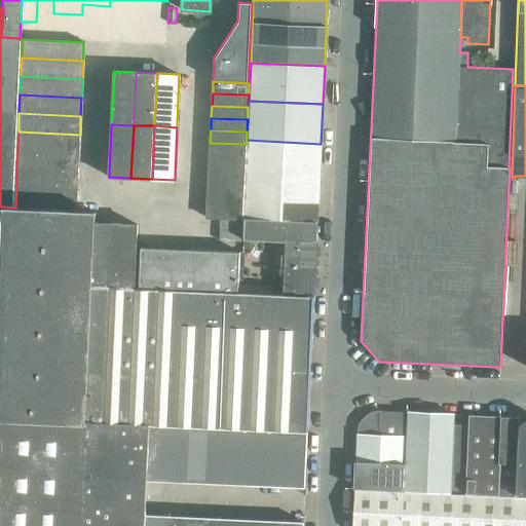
[(19,132),(17,150),(79,153),(80,135),(19,132)]
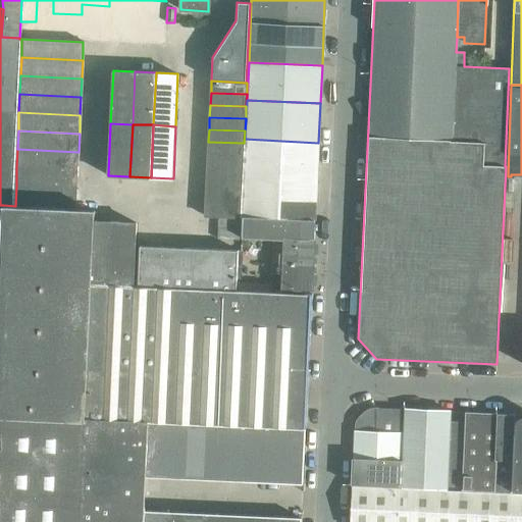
[(317,181),(318,143),(245,139),(244,177),(317,181)]
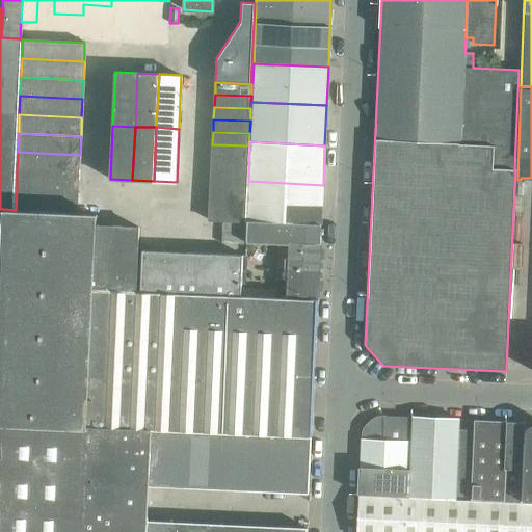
[(248,158),(248,145),(212,144),(212,157),(248,158)]
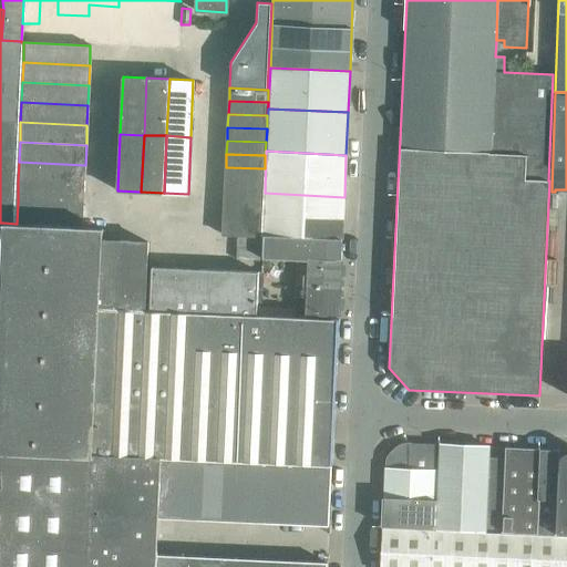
[(19,162),(18,182),(84,185),(85,165),(19,162)]
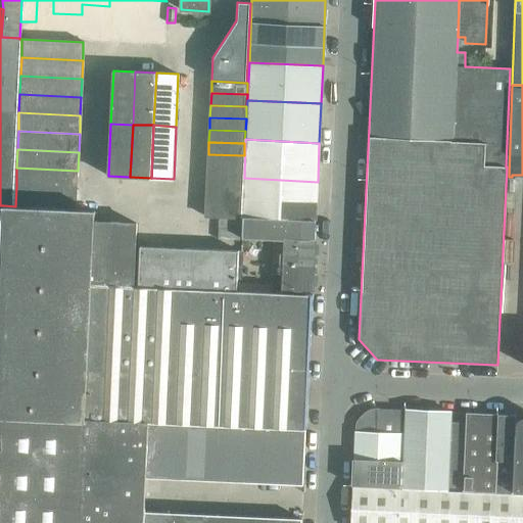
[(243,168),(244,155),(208,154),(207,167),(243,168)]
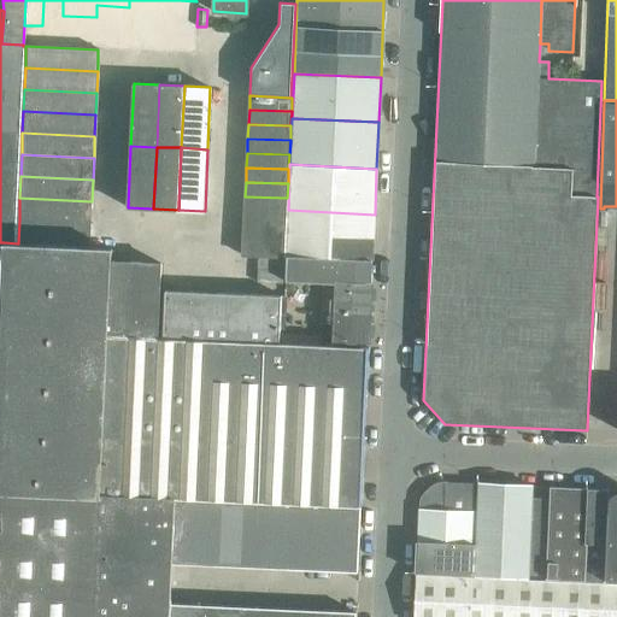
[(287,212),(287,198),(245,197),(245,211),(287,212)]
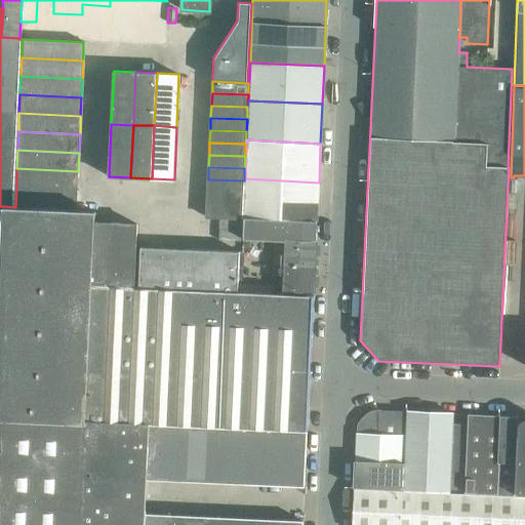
[(16,168),(16,187),(78,190),(78,171),(16,168)]
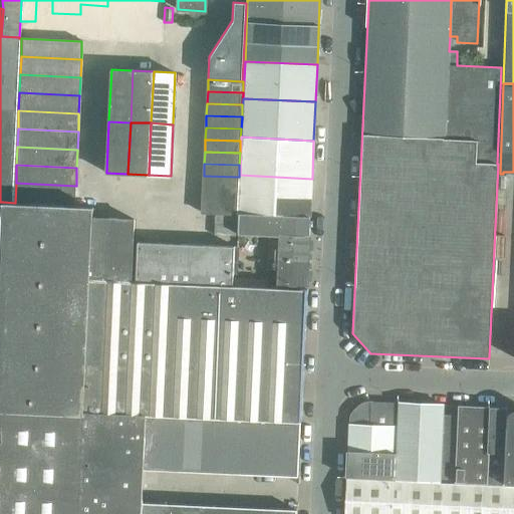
[(238,213),(298,216),(310,217),(312,179),(240,175),(238,213)]
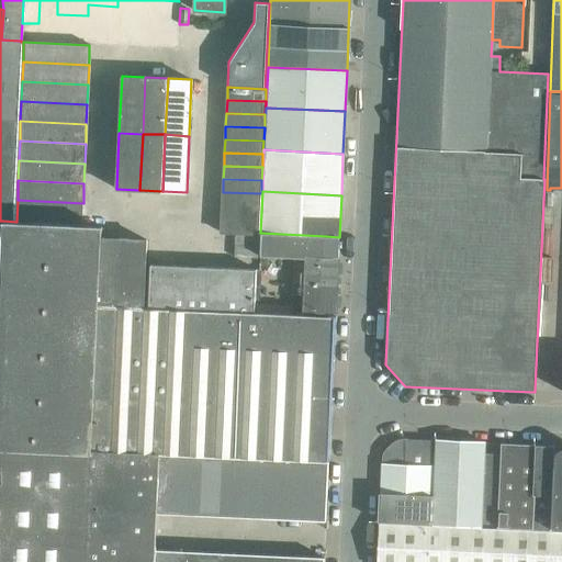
[(260,206),(261,193),(223,192),(222,205),(260,206)]
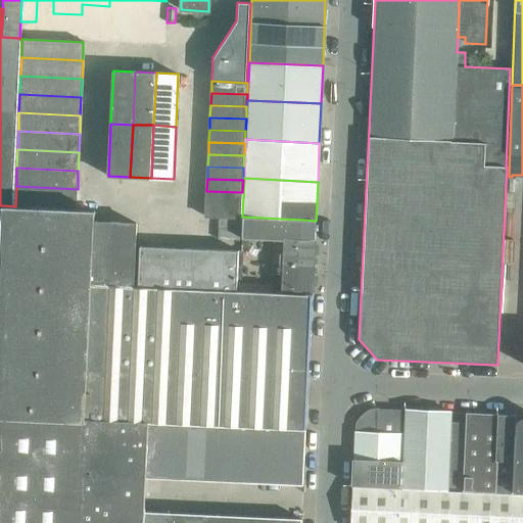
[(15,206),(77,208),(78,189),(16,186),(15,206)]
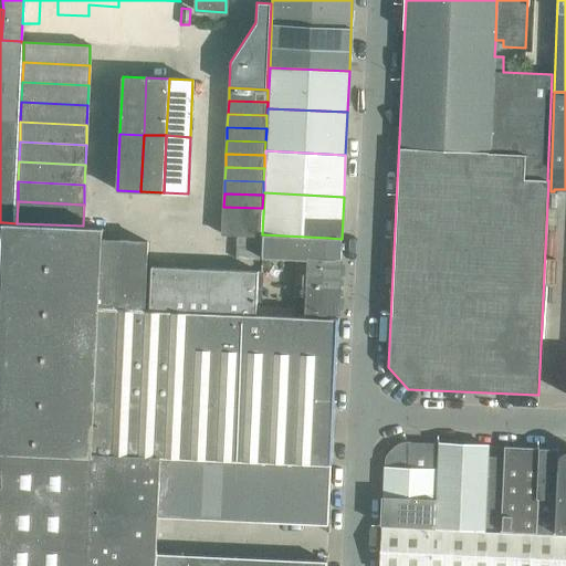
[(262,208),(223,207),(222,220),(262,221),(262,208)]
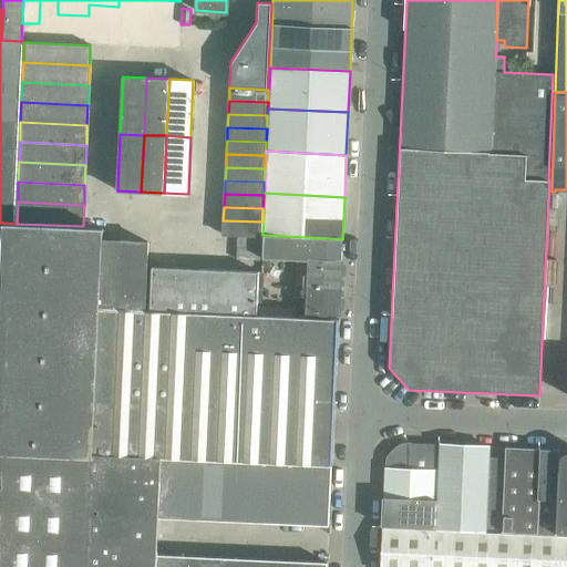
[(261,235),(263,222),(223,220),(223,234),(233,234),(256,235),(261,235)]
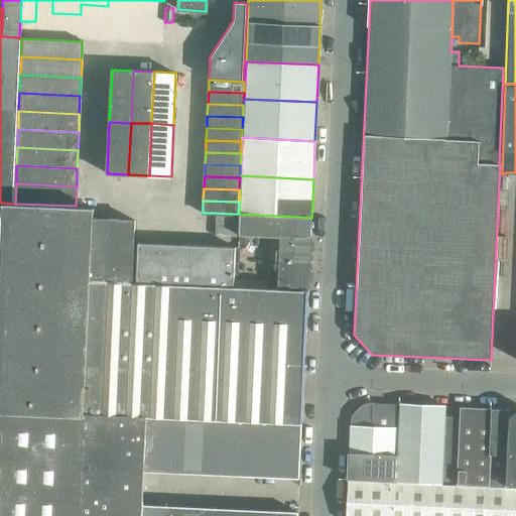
[(1,245),(0,266),(0,270),(0,410),(27,412),(85,415),(85,412),(91,280),(94,220),(94,207),(76,206),(15,204),(3,203),(2,224),(1,245)]
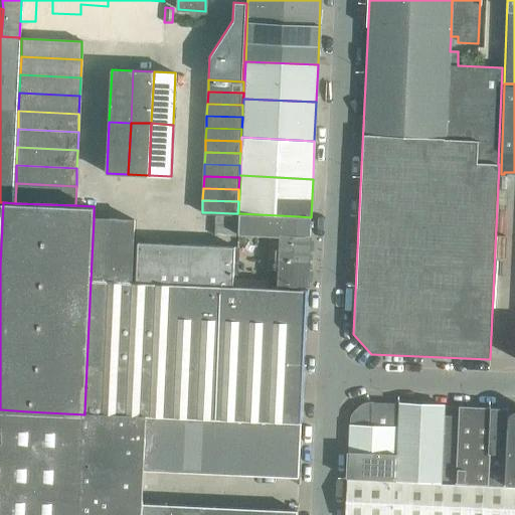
[(232,213),(211,212),(210,223),(232,224),(232,213)]
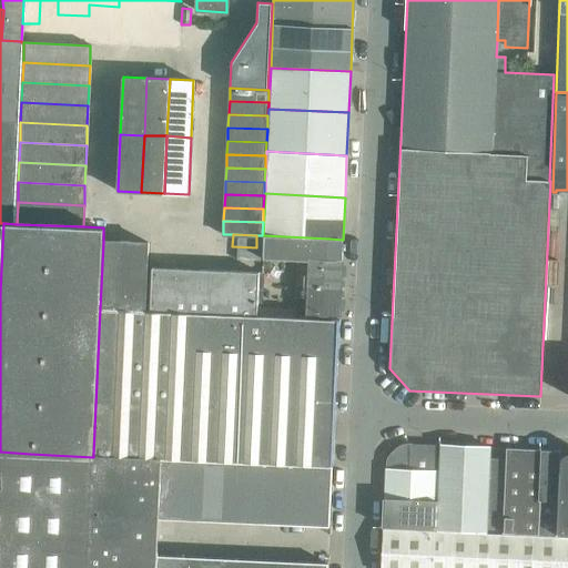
[(330,239),(263,235),(262,259),(310,261),(310,260),(327,261),(327,257),(328,257),(330,253),(327,253),(327,240),(330,240),(330,239)]
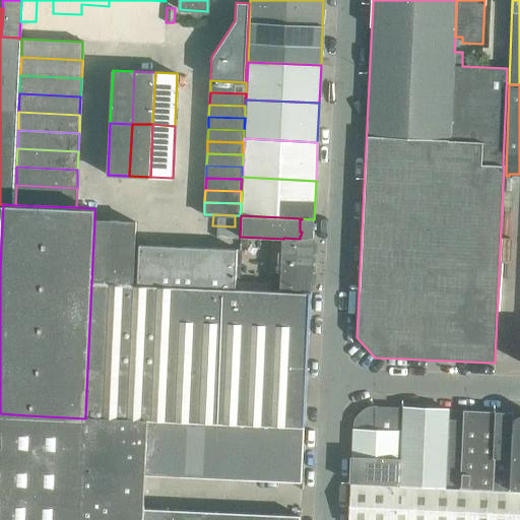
[(116,222),(94,221),(91,282),(113,283),(116,222)]
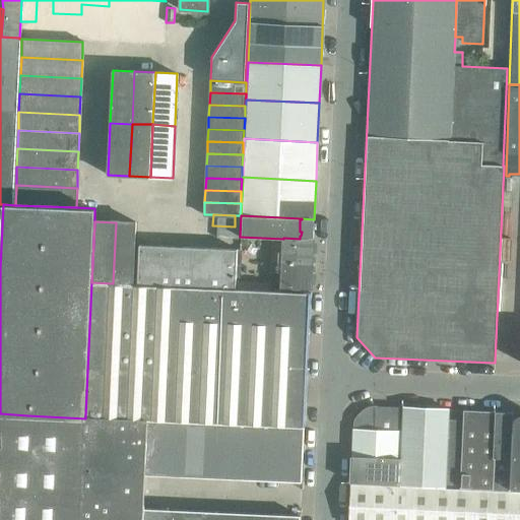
[(137,224),(116,222),(113,283),(134,284),(137,224)]
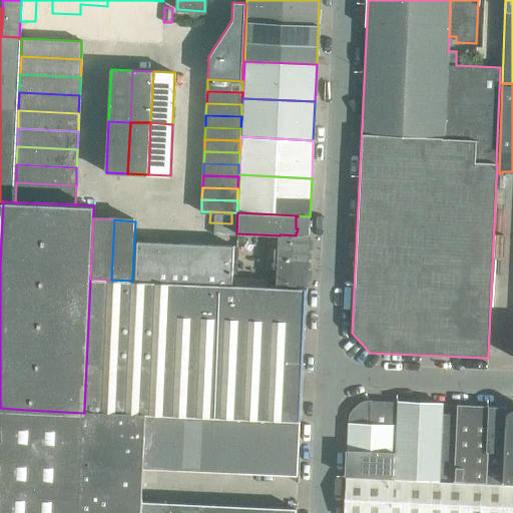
[(209,222),(209,233),(230,234),(231,223),(209,222)]
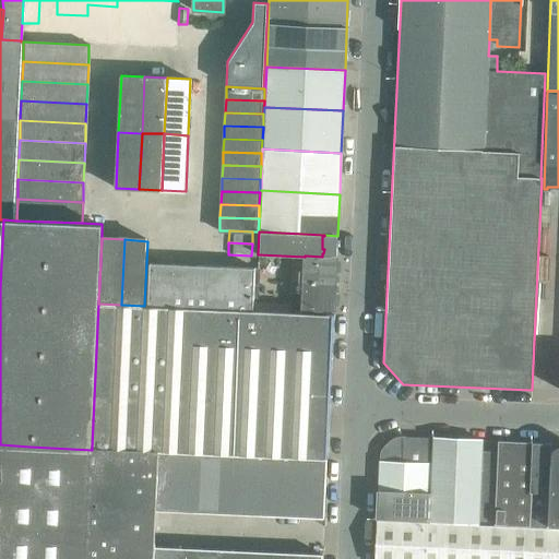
[(336,258),(322,257),(305,256),(305,257),(304,271),(299,271),(299,282),(335,283),(335,281),(336,281),(336,274),(335,274),(336,258)]
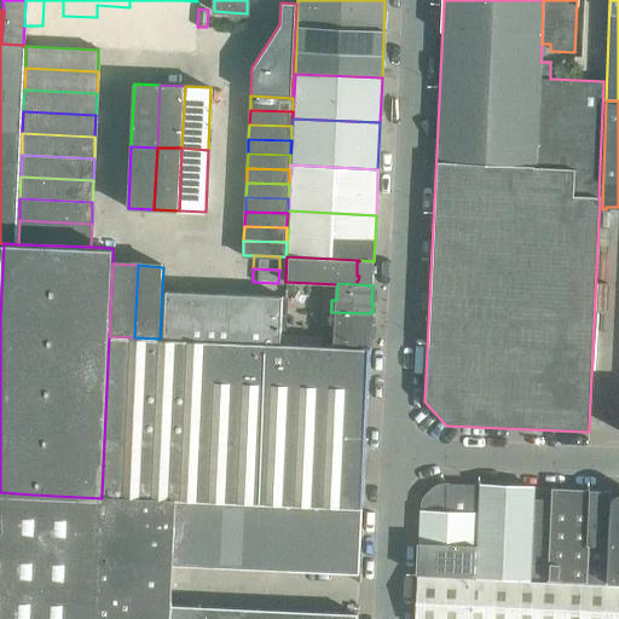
[(279,345),(281,335),(283,296),(166,290),(163,339),(279,345)]
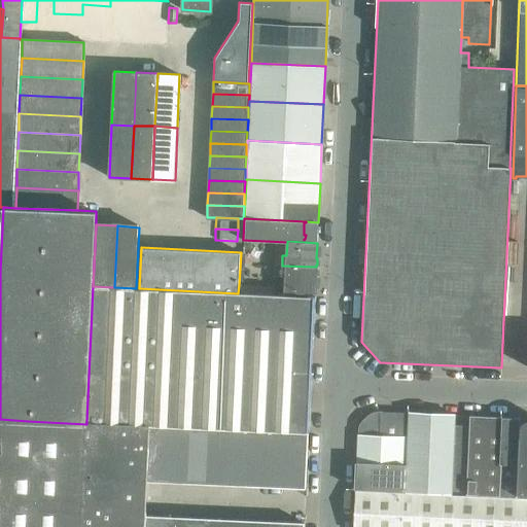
[(316,270),(316,267),(282,266),(282,276),(285,276),(285,290),(315,291),(315,276),(317,276),(317,271),(316,270)]
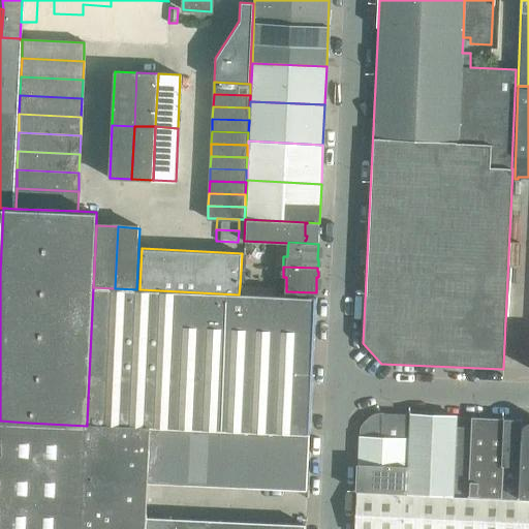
[(240,286),(239,294),(252,296),(271,297),(272,288),(252,287),(240,286)]
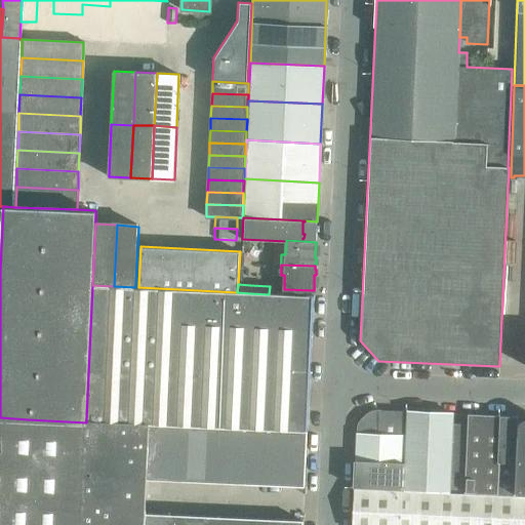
[(135,287),(114,286),(92,285),(86,419),(150,423),(307,432),(311,330),(311,329),(313,297),(313,296),(269,294),(250,293),(237,292),(138,287),(135,287)]
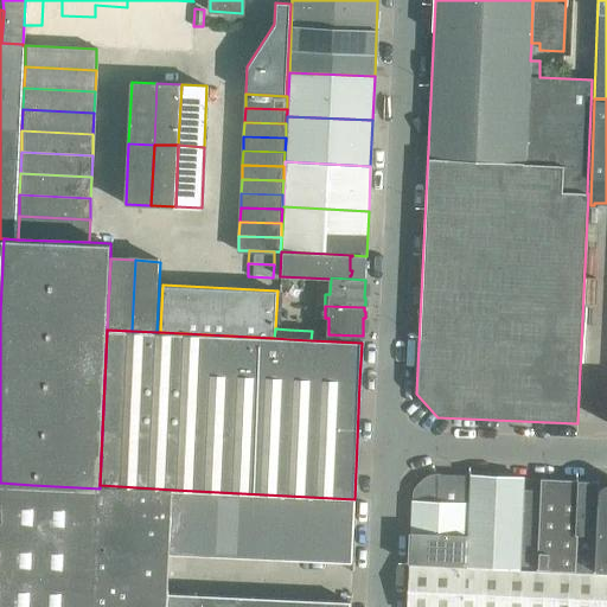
[(413,500),(409,563),(458,566),(465,566),(468,503),(470,484),(468,484),(468,475),(439,473),(438,473),(434,473),(432,474),(428,474),(426,475),(423,478),(421,479),(419,481),(417,484),(415,486),(414,489),(413,491),(413,493),(413,497),(413,500)]
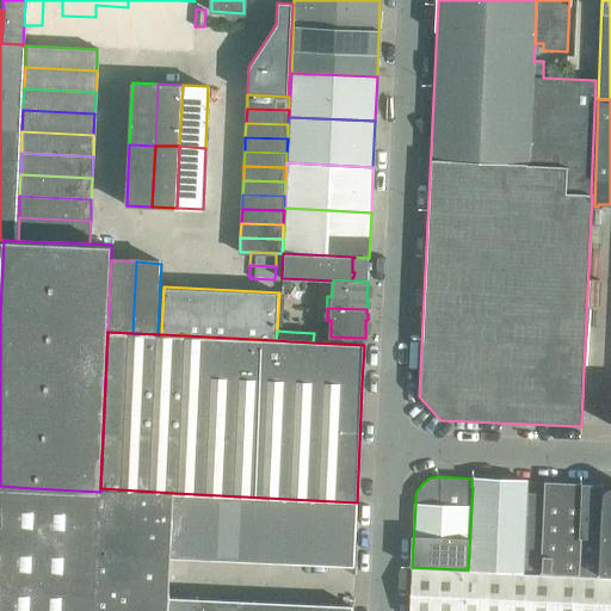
[(474,480),(470,569),(541,573),(544,493),(526,493),(526,481),(474,479),(474,480)]
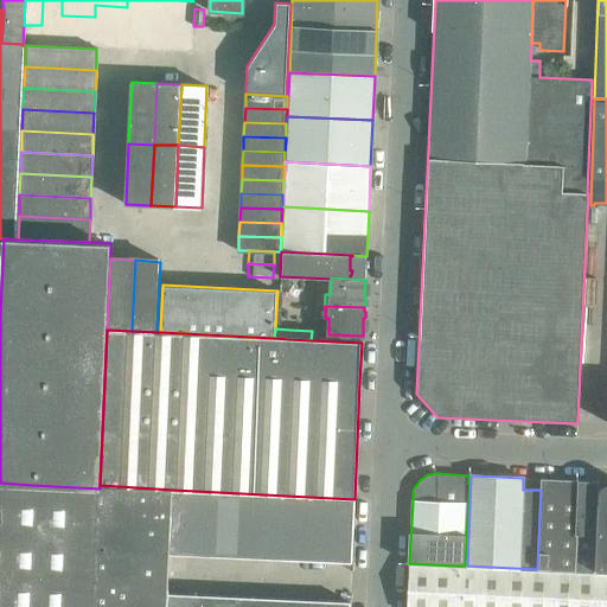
[(537,569),(575,572),(580,480),(542,479),(541,490),(537,569)]
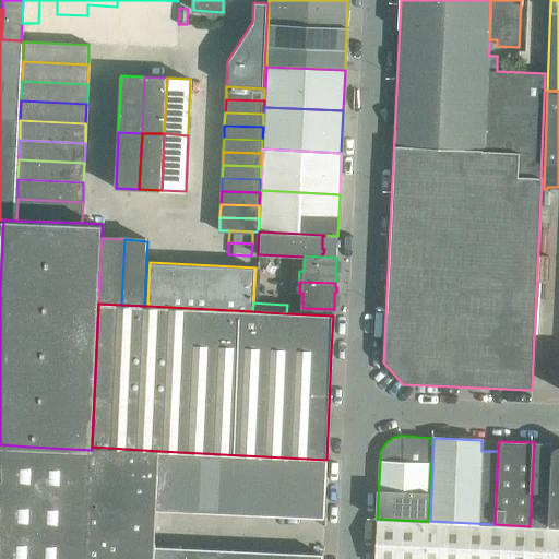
[(548,526),(551,451),(551,443),(534,442),(530,526),(548,526)]
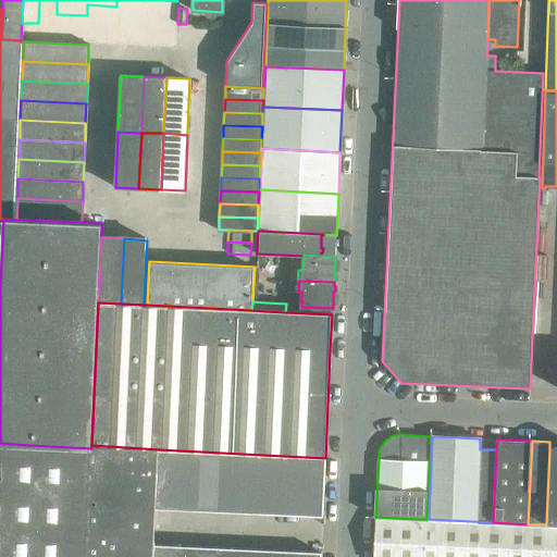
[(0,556),(85,556),(90,471),(91,448),(0,444),(0,556)]
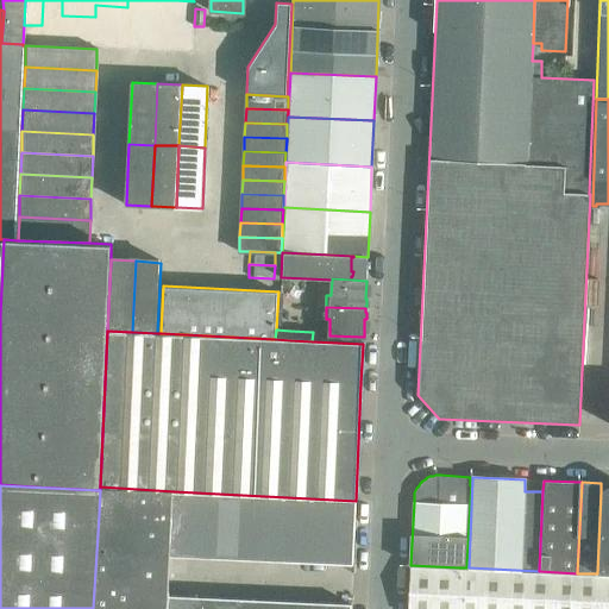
[(603,491),(601,491),(597,573),(608,573),(608,485),(608,487),(604,489),(603,491)]
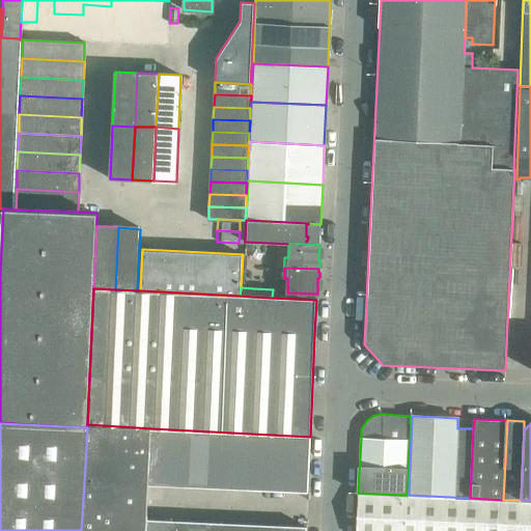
[(306,530),(306,527),(146,519),(148,484),(151,428),(87,424),(87,427),(86,449),(81,530),(306,530)]
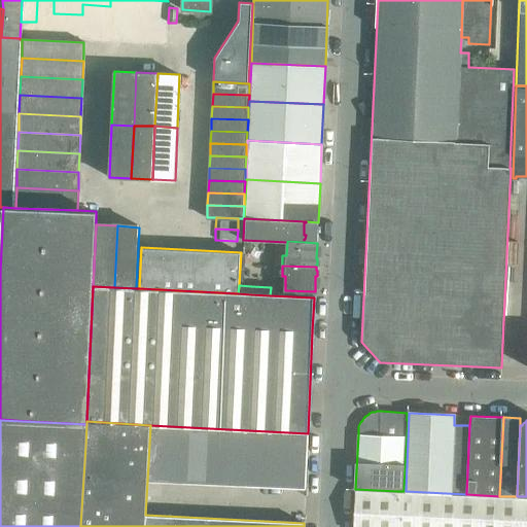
[(306,489),(306,481),(307,445),(308,433),(150,425),(147,481),(306,489)]
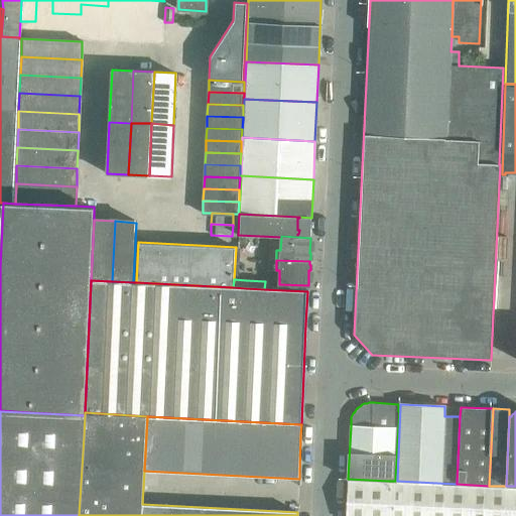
[(507,515),(509,488),(348,481),(345,515),(507,515)]
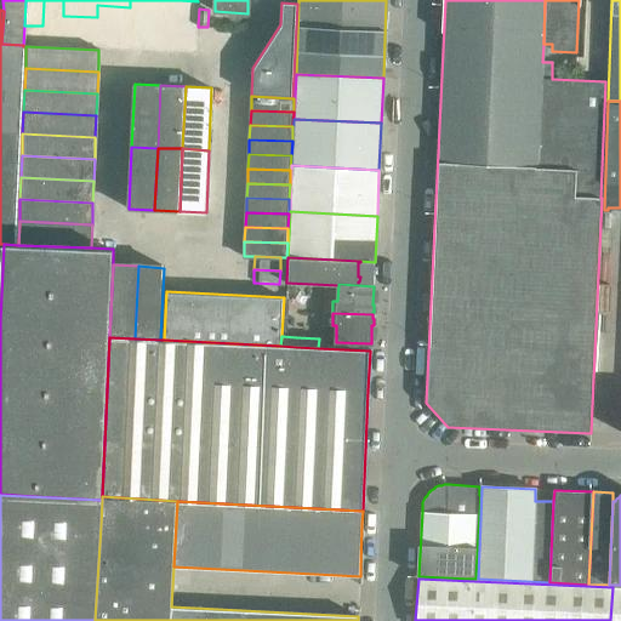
[(620,620),(620,587),(613,587),(610,620),(620,620)]
